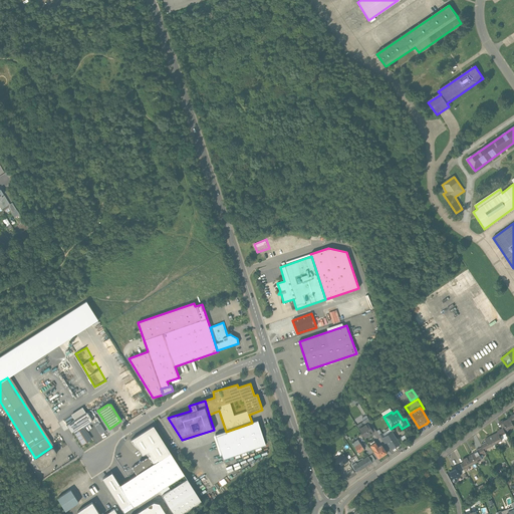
[(69,424),(74,432),(83,427),(91,422),(86,413),(69,424)]
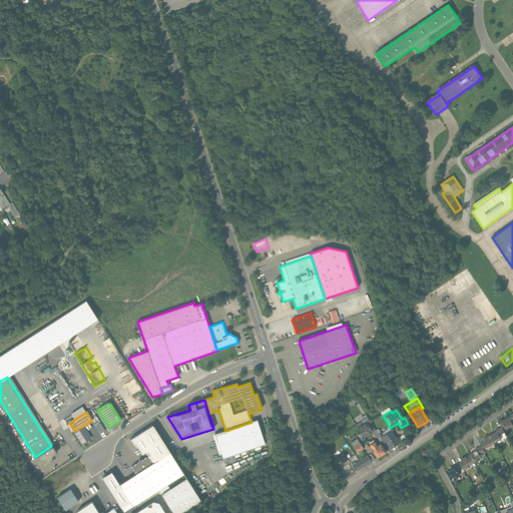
[(504,426),(506,429),(512,426),(511,422),(509,418),(502,422),(504,426)]
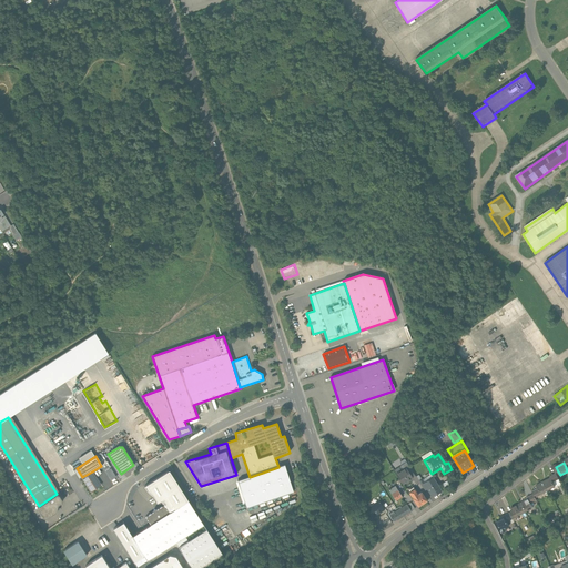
[(279,467),(250,477),(237,480),(246,508),(294,493),(293,490),(294,489),(293,488),(290,480),(291,479),(288,478),(286,469),(286,468),(285,467),(285,465),(279,467)]
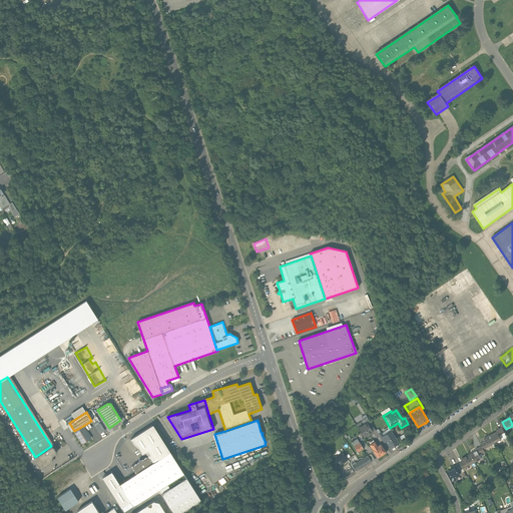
[(366,423),(359,428),(364,437),(372,431),(368,425),(366,423)]
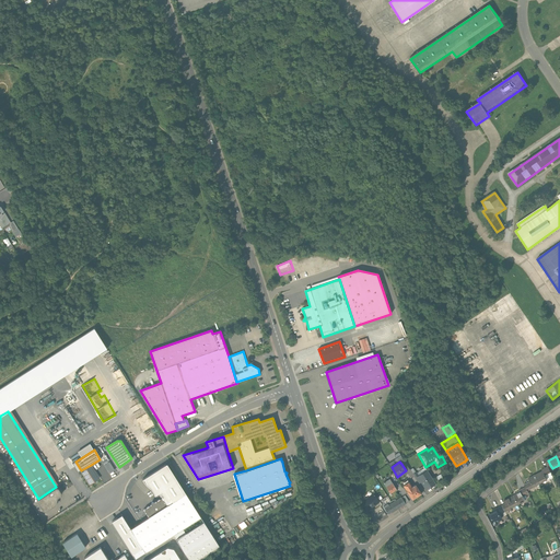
[(107,463),(102,466),(108,475),(114,471),(107,463)]
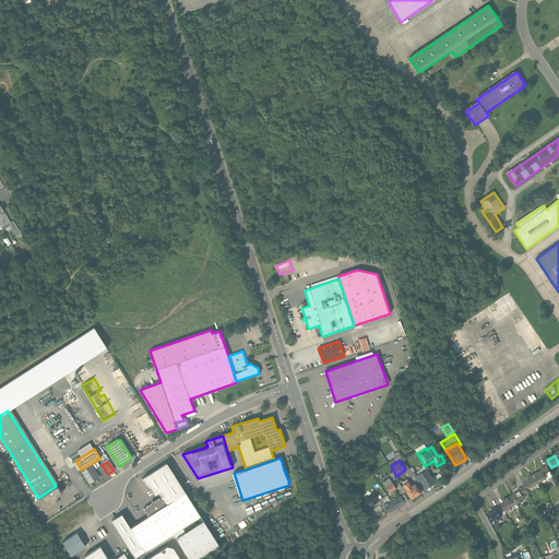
[(167,504),(186,492),(166,463),(142,478),(143,480),(145,483),(147,485),(149,486),(151,487),(155,495),(159,491),(162,496),(167,504)]
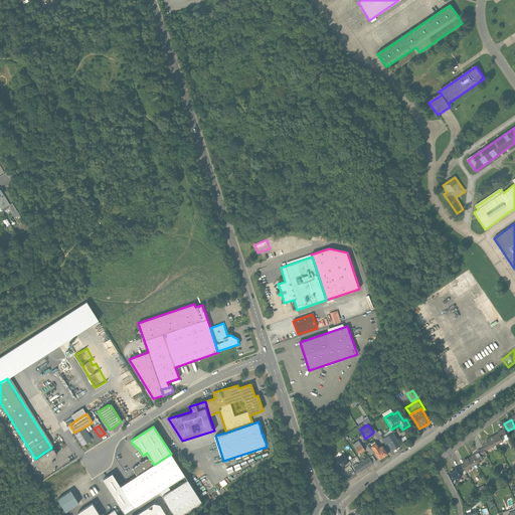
[(83,427),(74,433),(82,446),(92,440),(83,427)]
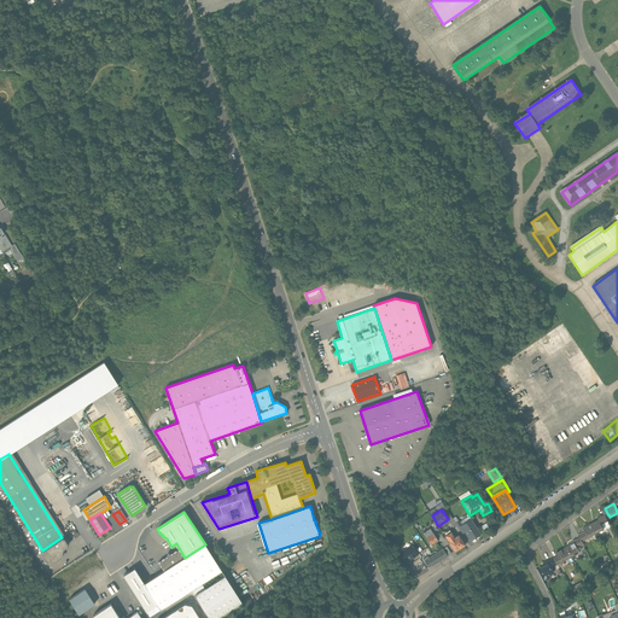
[(481,534),(472,519),(462,525),(461,526),(465,531),(471,541),(481,534)]
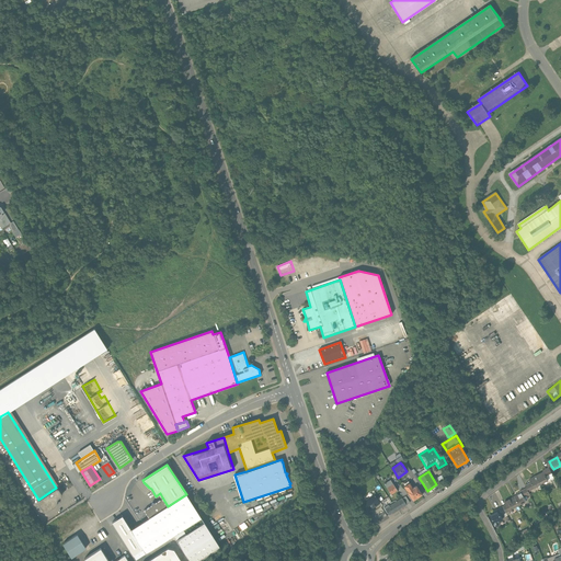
[(536,476),(540,484),(548,480),(546,477),(544,472),(536,476)]
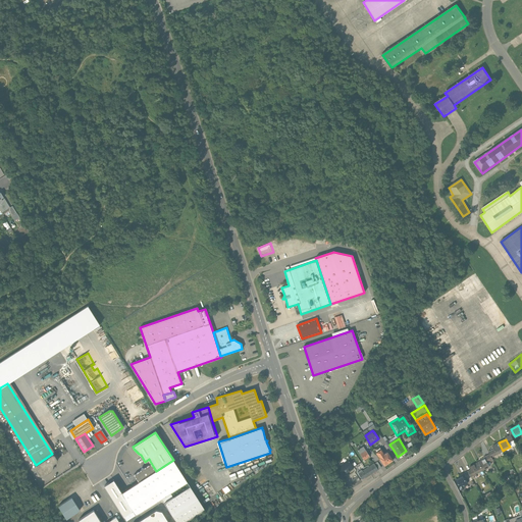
[(497,454),(503,451),(499,442),(492,447),(494,450),(496,453),(497,454)]
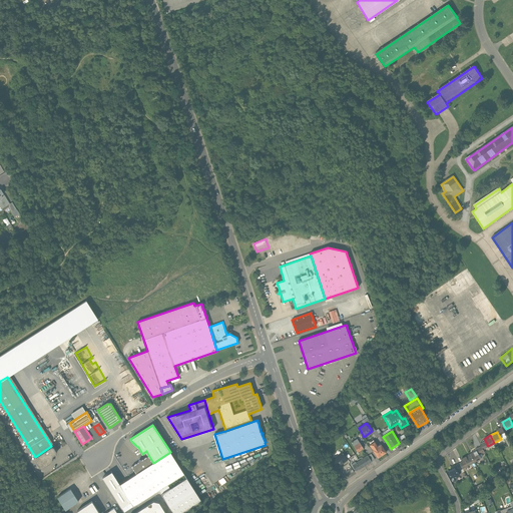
[(363,448),(357,439),(352,442),(353,445),(357,452),(363,448)]
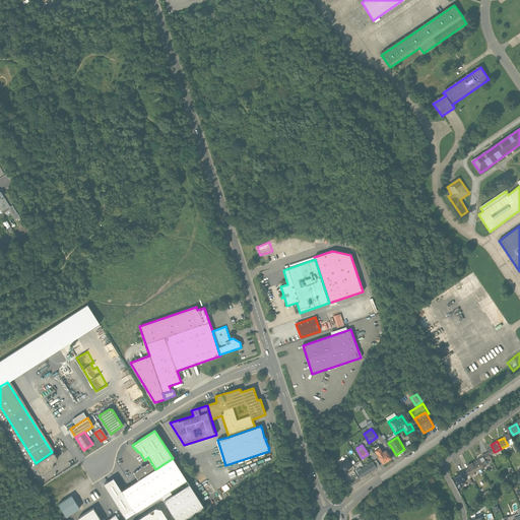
[(383,452),(381,449),(376,452),(383,464),(391,459),(386,450),(383,452)]
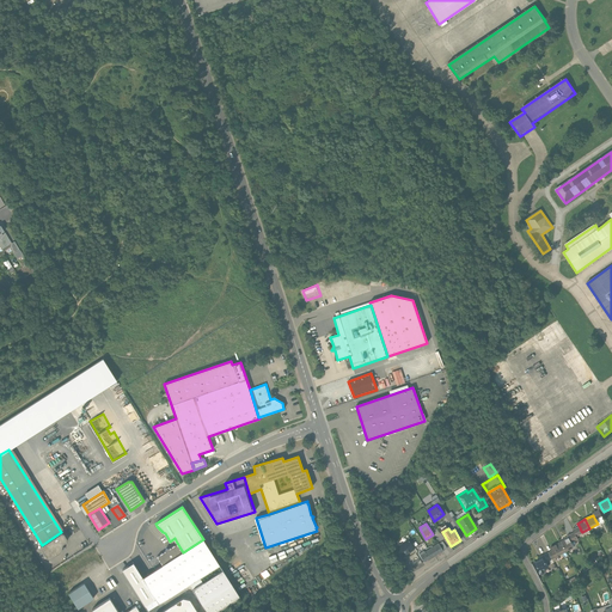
[(67,538),(63,533),(61,532),(42,545),(42,548),(48,557),(50,557),(61,550),(63,543),(67,540),(67,538)]
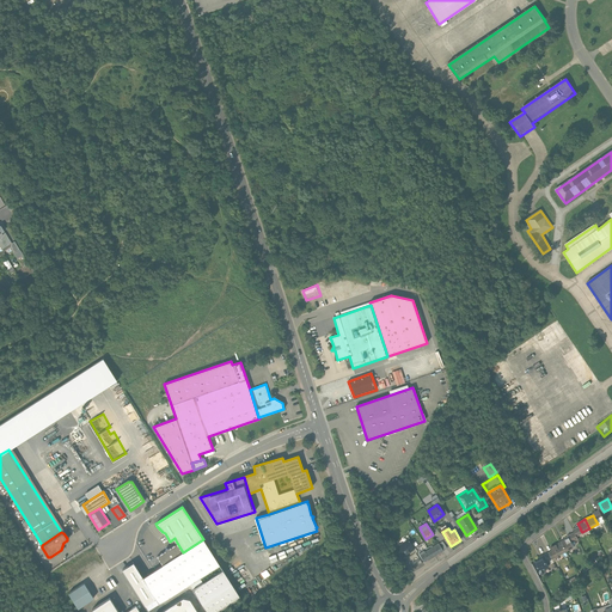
[(577,539),(576,537),(574,533),(568,537),(569,538),(571,543),(577,539)]
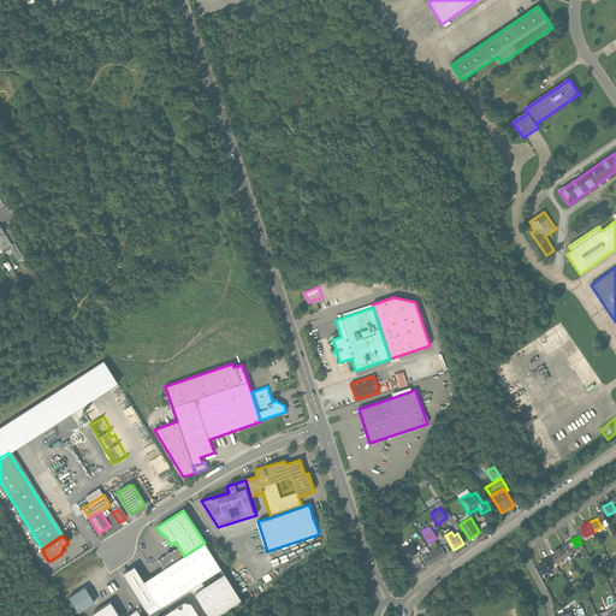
[(562,548),(568,557),(578,552),(575,546),(573,542),(562,548)]
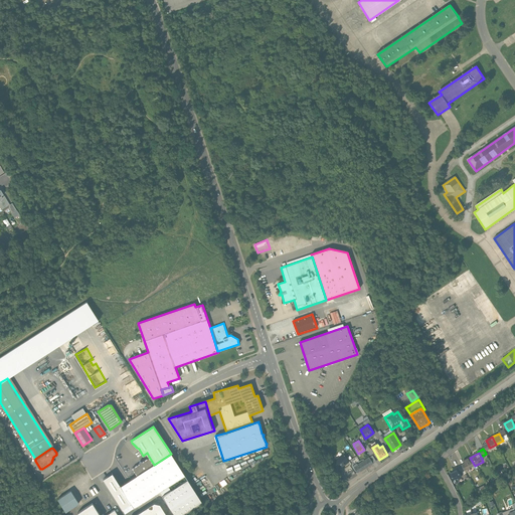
[(120,486),(134,508),(159,492),(185,476),(171,454),(154,465),(137,476),(120,486)]
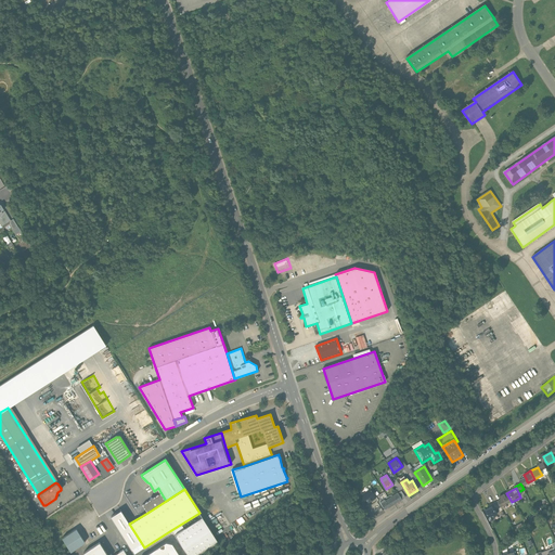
[(375,498),(370,490),(361,495),(363,500),(366,503),(375,498)]
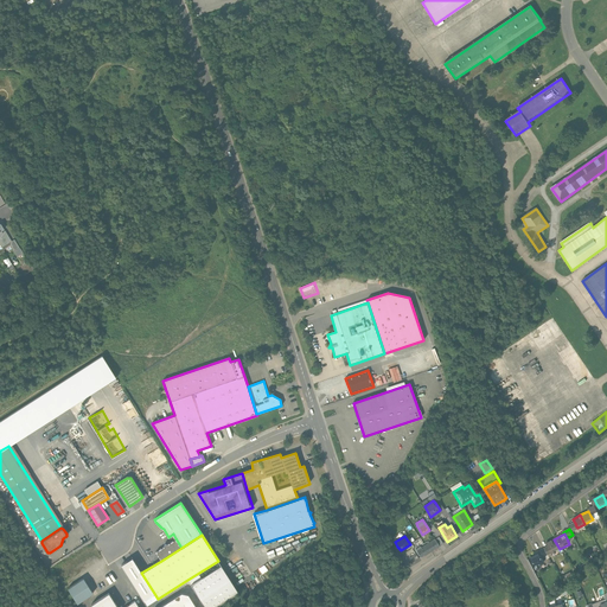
[(181,548),(176,538),(168,544),(165,543),(164,547),(155,551),(161,561),(181,548)]
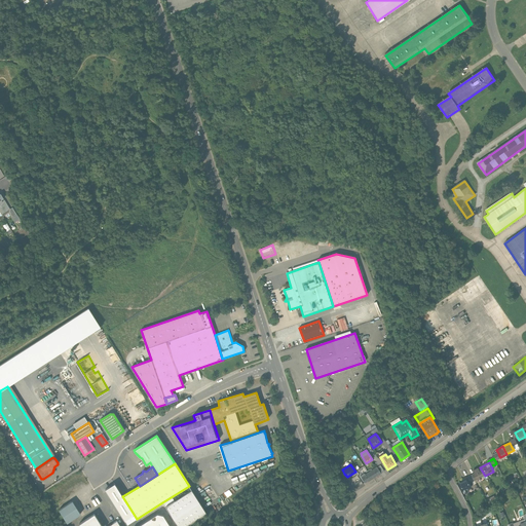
[(381,473),(377,467),(365,475),(365,474),(361,476),(365,483),(368,480),(369,481),(381,473)]
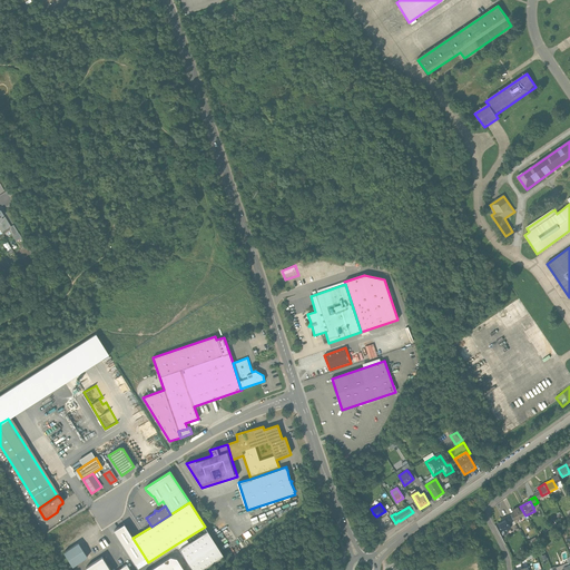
[(518,520),(526,516),(520,507),(512,510),(514,513),(518,520)]
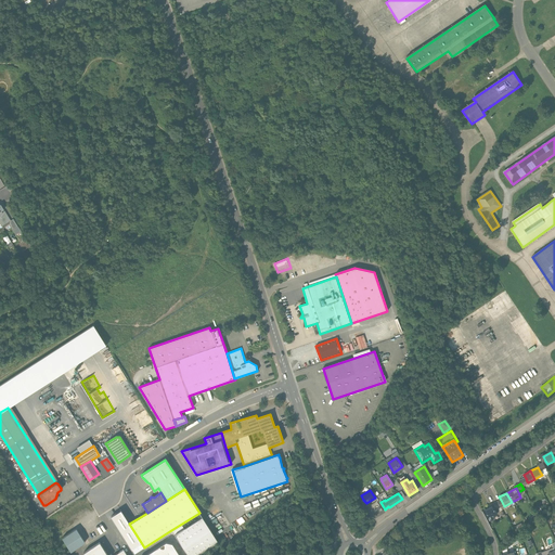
[(493,506),(486,511),(491,519),(492,520),(494,519),(494,518),(493,516),(498,514),(495,511),(493,506)]
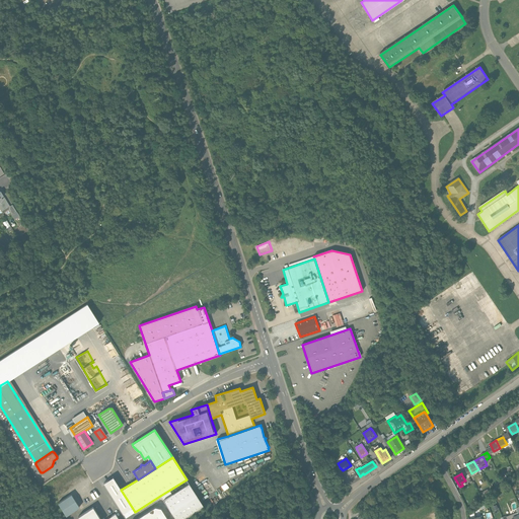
[(183,518),(204,507),(187,479),(160,496),(175,518),(167,518),(160,508),(155,507),(135,518),(183,518)]
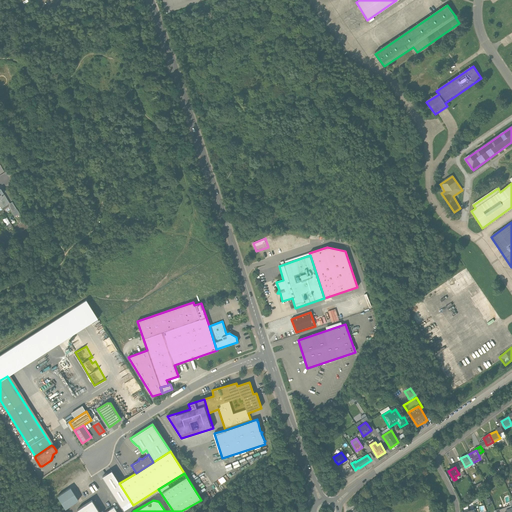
[(78,500),(70,487),(57,496),(65,508),(78,500)]
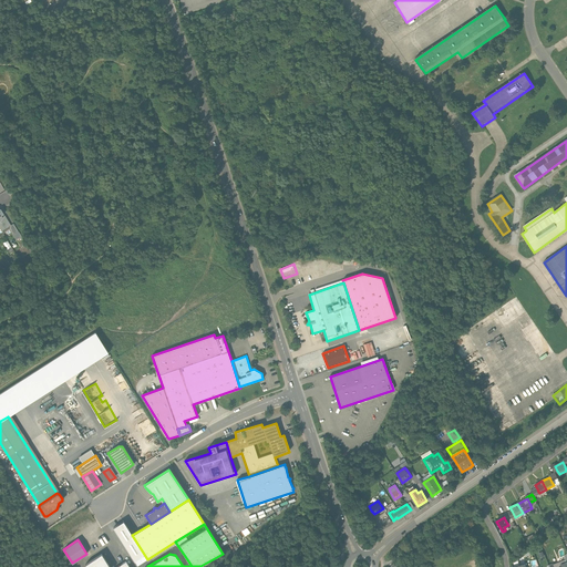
[(110,566),(102,554),(85,564),(86,566),(110,566)]
